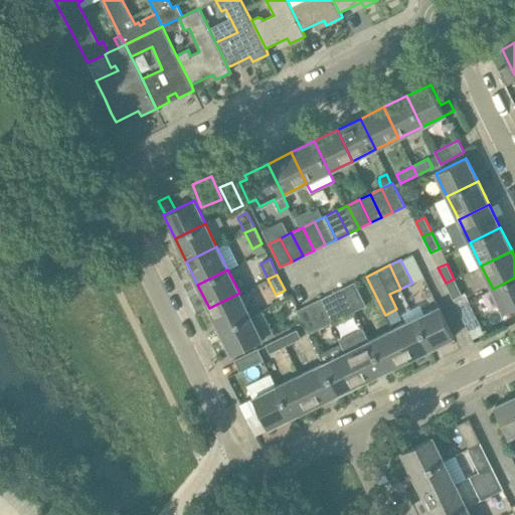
[(514,278),(493,289),(504,313),(514,308),(514,307),(514,278)]
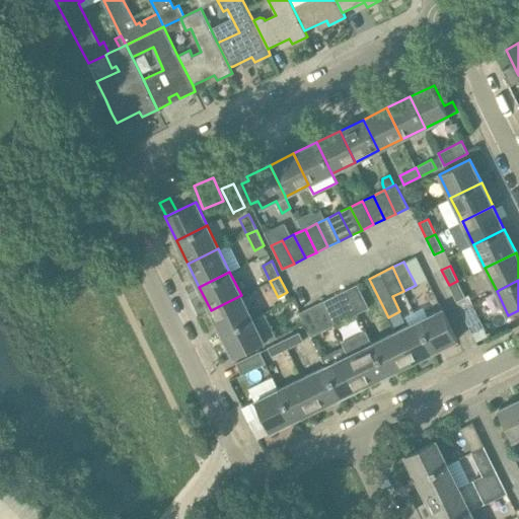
[(465,297),(457,281),(449,285),(456,301),(465,297)]
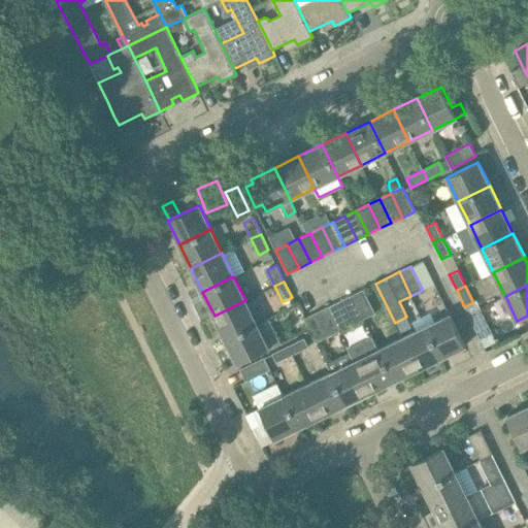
[(363,289),(352,295),(364,319),(375,314),(363,289)]
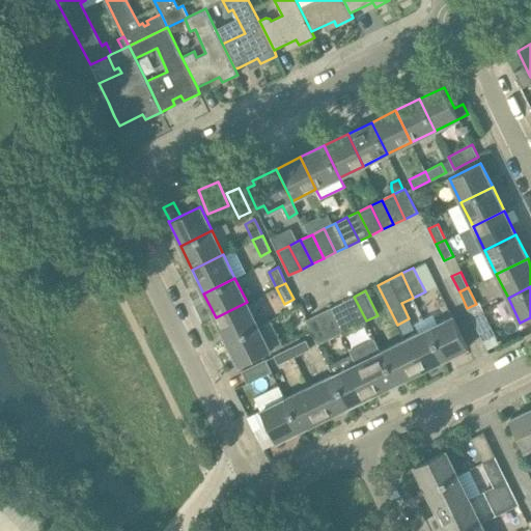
[(354,327),(366,320),(354,297),(342,303),(354,327)]
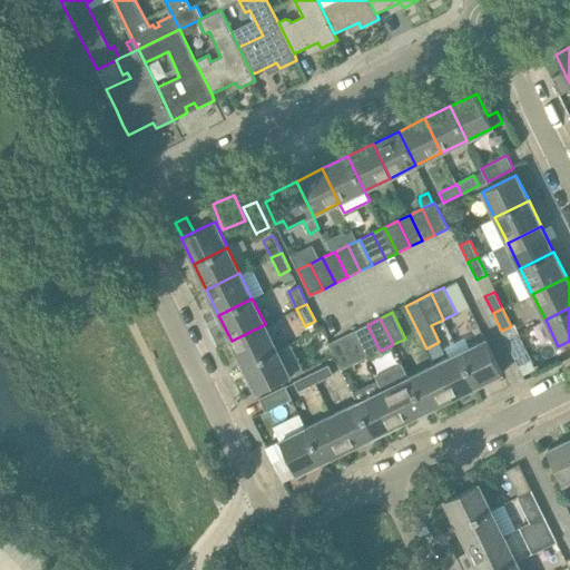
[(277,350),(265,324),(232,341),(244,366),(277,350)]
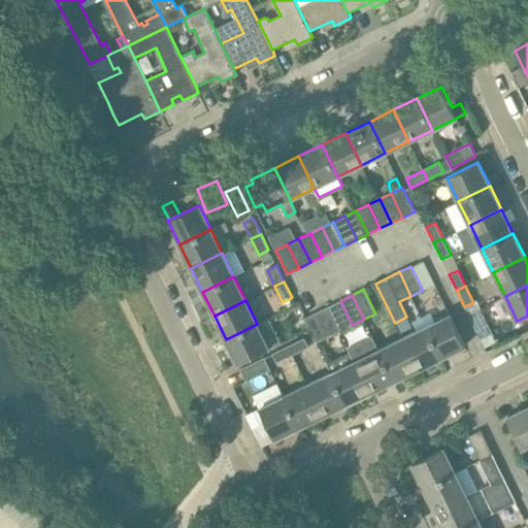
[(328,306),(316,312),(328,336),(339,331),(328,306)]
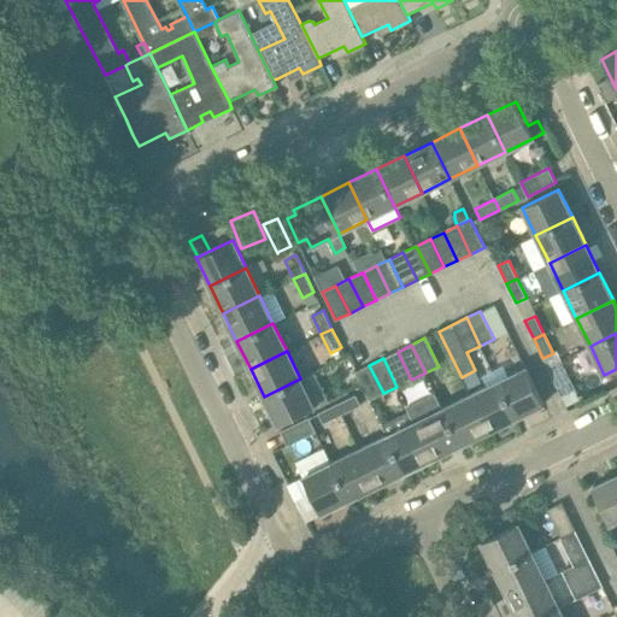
[(575,388),(562,360),(547,368),(562,395),(575,388)]
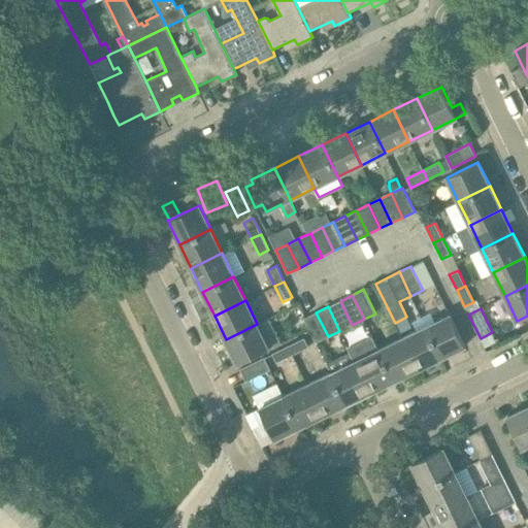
[(316,342),(328,336),(316,312),(304,319),(316,342)]
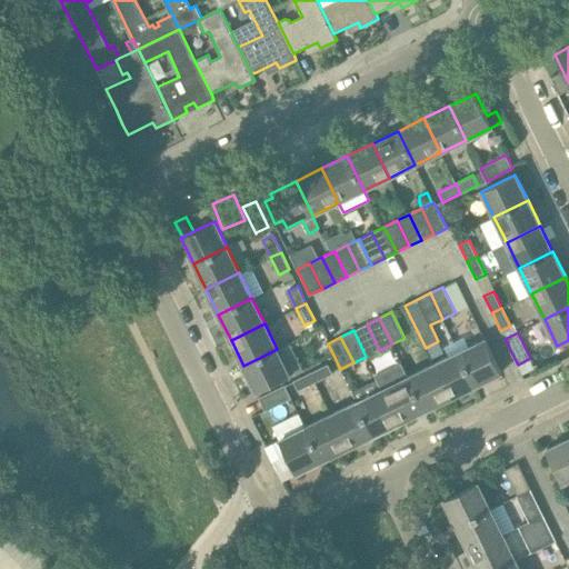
[(501,372),(485,339),(459,351),(476,386),(501,372)]
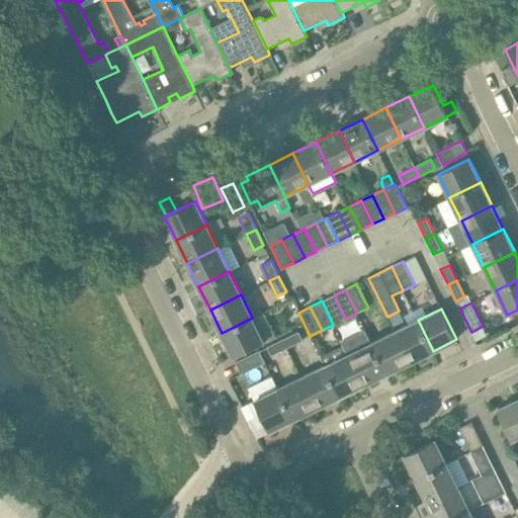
[(263,342),(252,318),(222,333),(233,356),(263,342)]
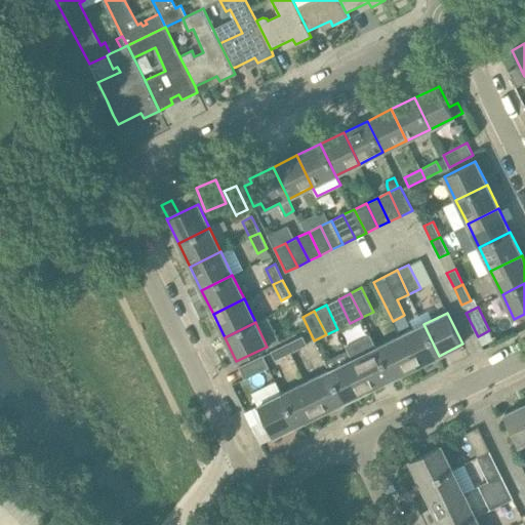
[(423,324),(400,336),(415,367),(439,356),(423,324)]
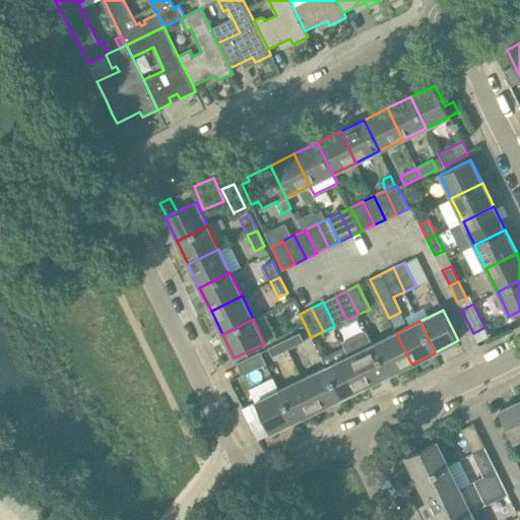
[(305,342),(300,333),(284,341),(288,349),(305,342)]
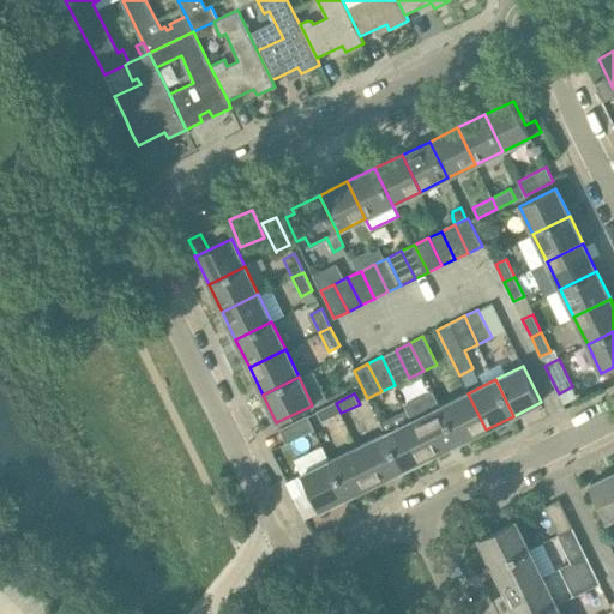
[(486,429),(468,393),(440,407),(458,443),(486,429)]
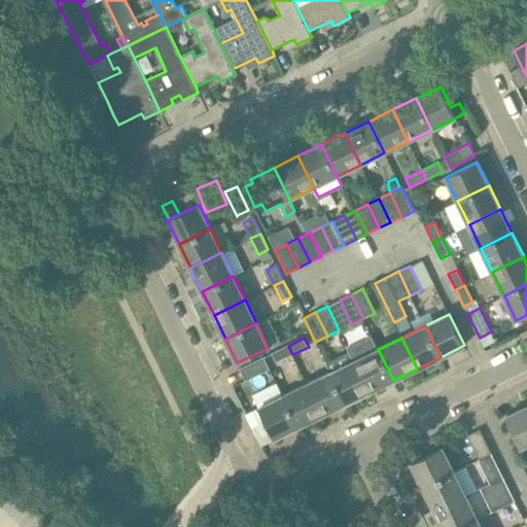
[(292,354),(288,346),(272,353),(276,362),(292,354)]
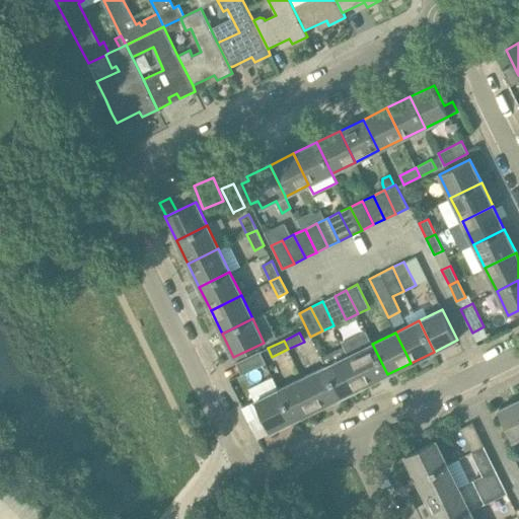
[(387,374),(372,344),(349,355),(364,385),(387,374)]
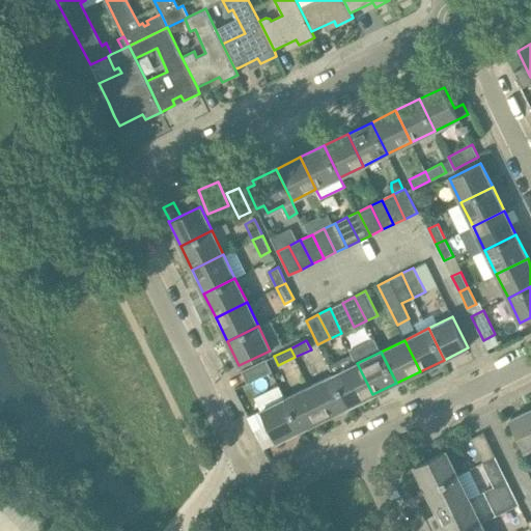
[(329,367),(333,374),(348,407),(372,394),(357,363),(353,356),(329,367)]
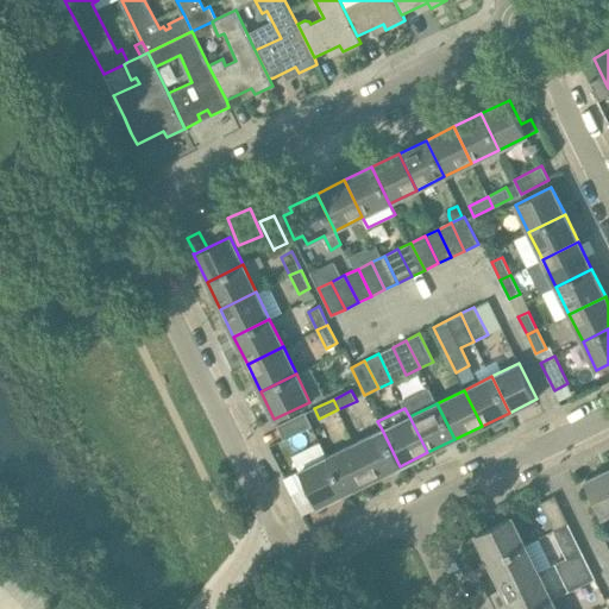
[(305,413),(277,426),(284,440),(312,427),(305,413)]
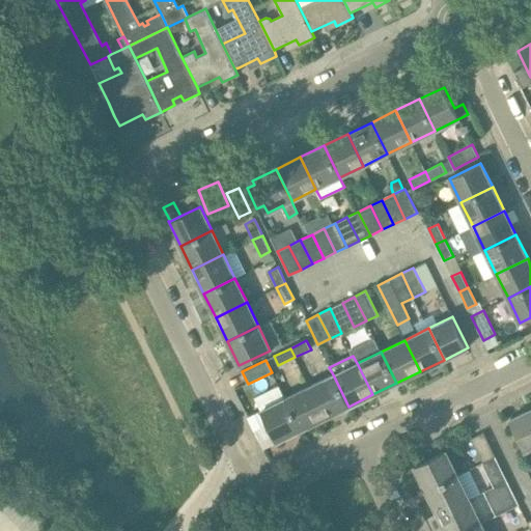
[(348,407),(333,374),(309,387),(325,418),(348,407)]
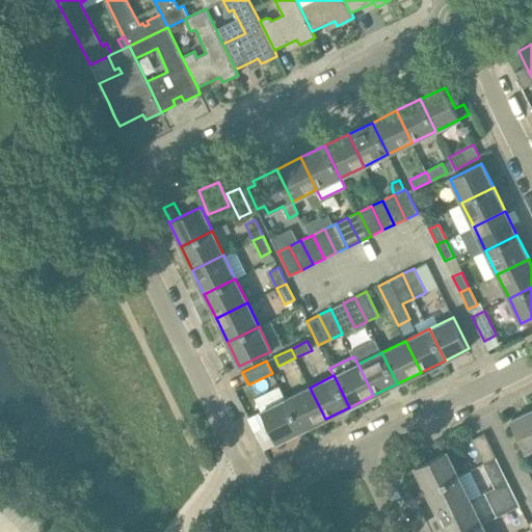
[(325,419),(310,388),(286,399),(301,430),(325,419)]
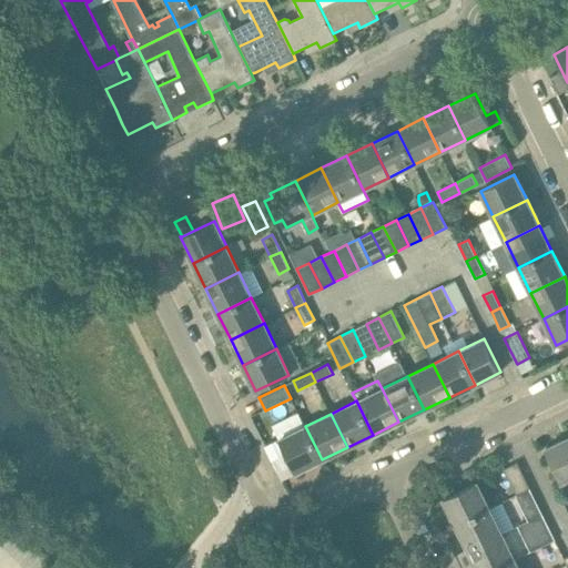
[(265,446),(282,479),(322,459),(305,426),(279,438),(280,439),(265,446)]
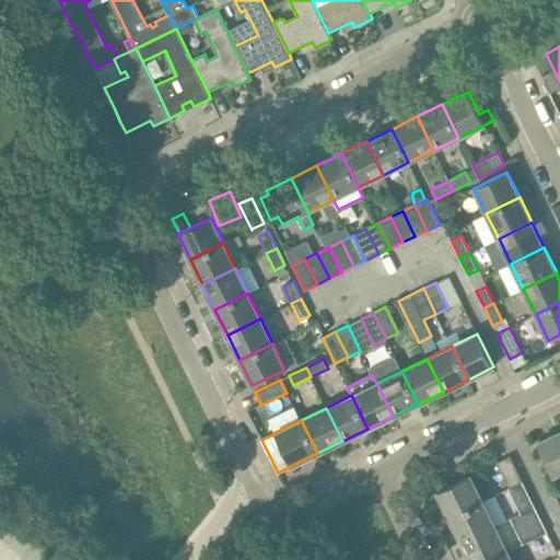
[(553,476),(559,471),(559,431),(537,442),(553,476)]
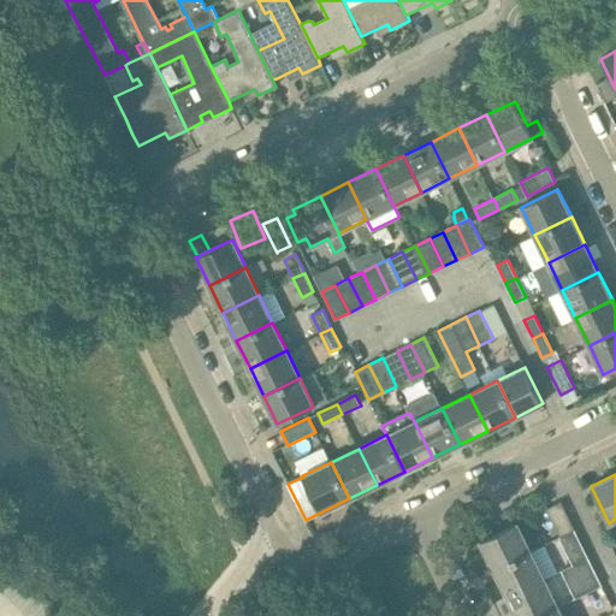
[(574,529),(561,502),(546,508),(561,537),(574,529)]
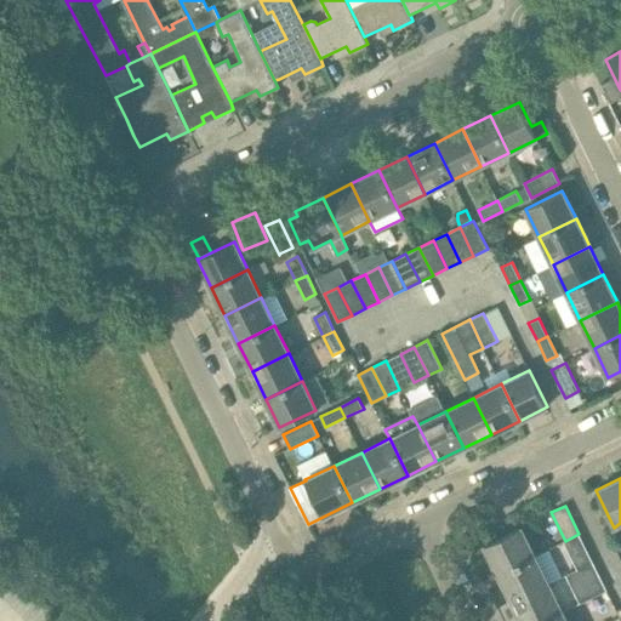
[(499,574),(535,556),(522,527),(484,545),(499,574)]
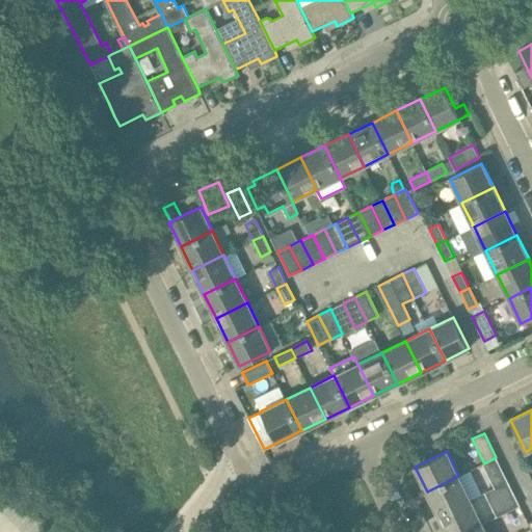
[(495,488),(508,481),(496,457),(482,464),(495,488)]
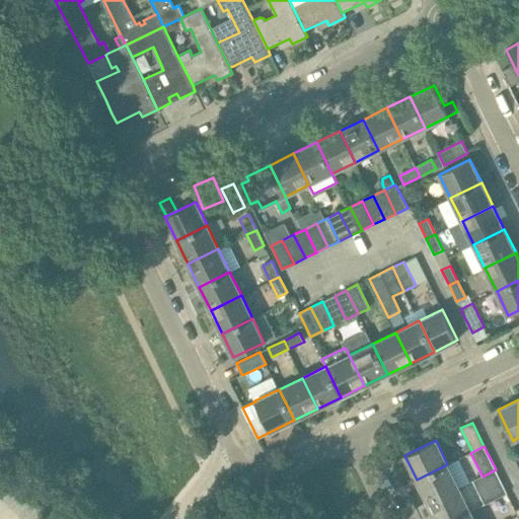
[(428,503),(459,488),(447,464),(417,479),(428,503)]
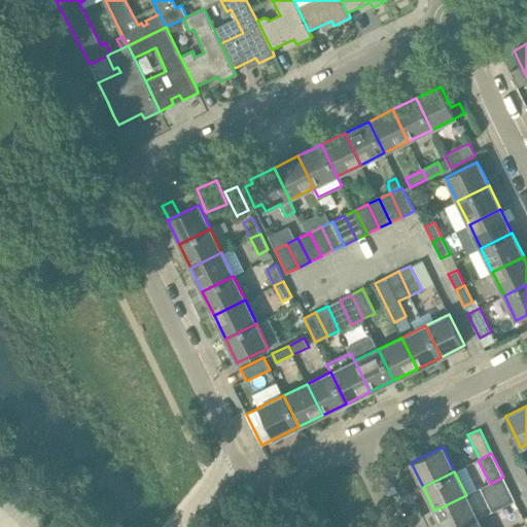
[(490,484),(501,507),(515,501),(503,477),(490,484)]
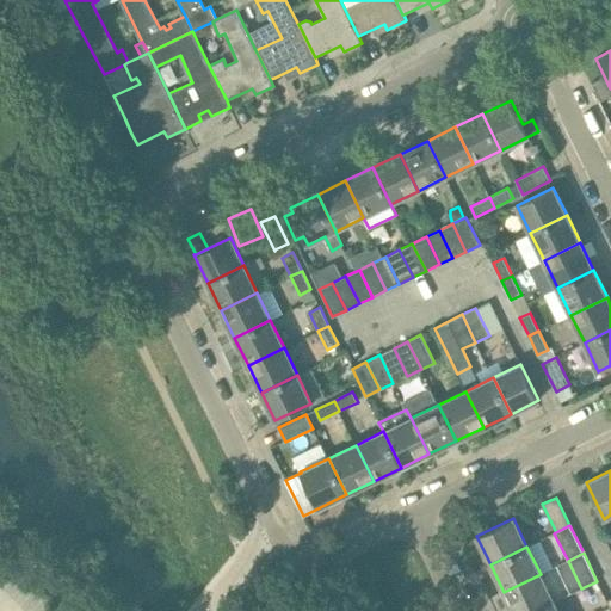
[(513,610),(534,610),(554,602),(541,574),(504,592),(513,610)]
